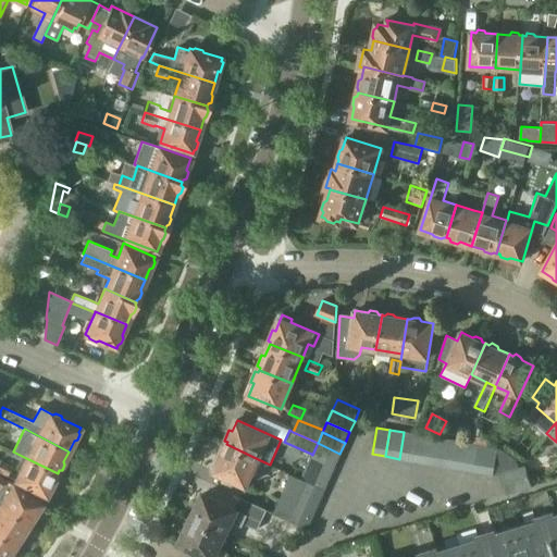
[(399,459),(412,461),(417,434),(404,432),(399,459)]
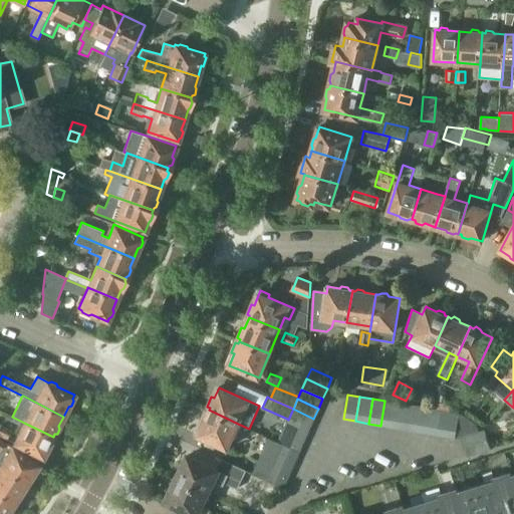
[(380,426),(394,428),(398,403),(384,401),(380,426)]
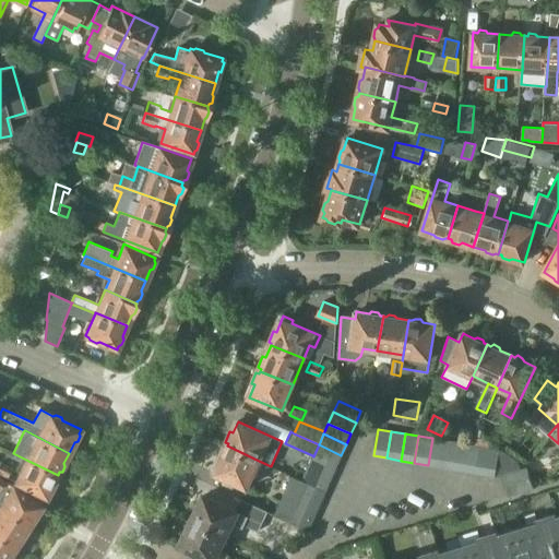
[(445,440),(432,438),(428,465),(441,467),(445,440)]
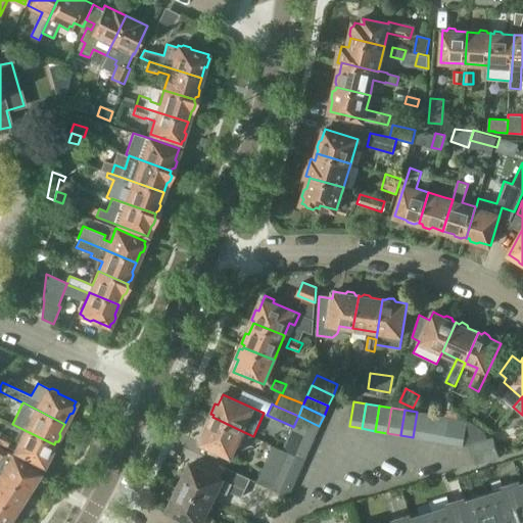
[(413,437),(425,439),(430,415),(417,412),(413,437)]
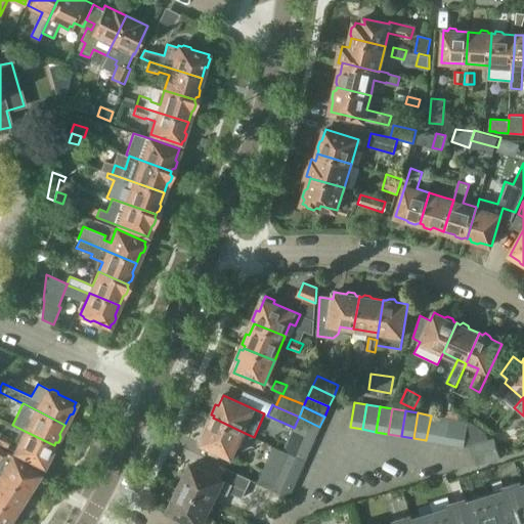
[(443,418),(431,416),(426,440),(439,442),(443,418)]
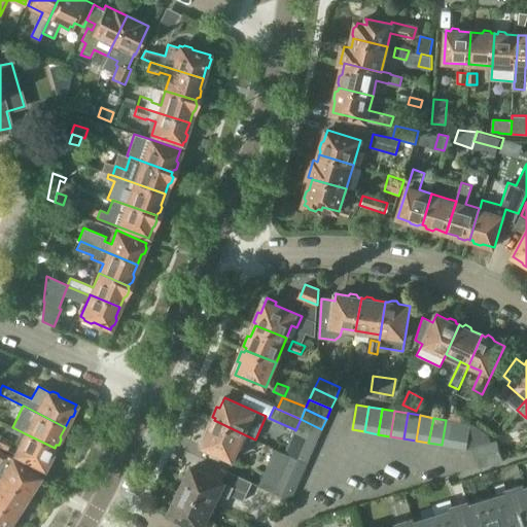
[(321,429),(301,419),(295,430),(317,440),(321,429)]
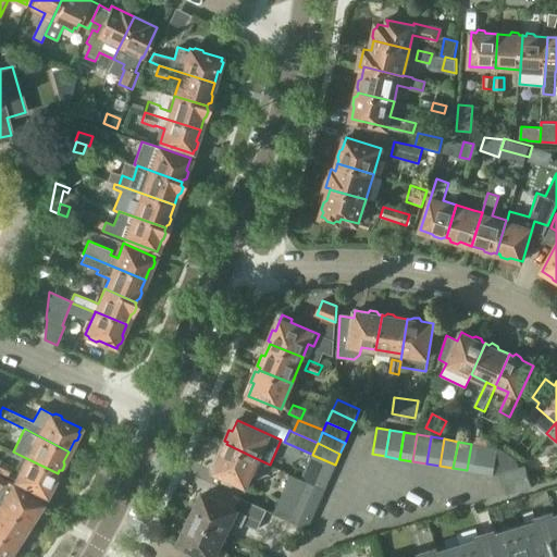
[(258,459),(226,444),(225,447),(222,445),(217,456),(220,458),(213,471),(246,486),(258,459)]
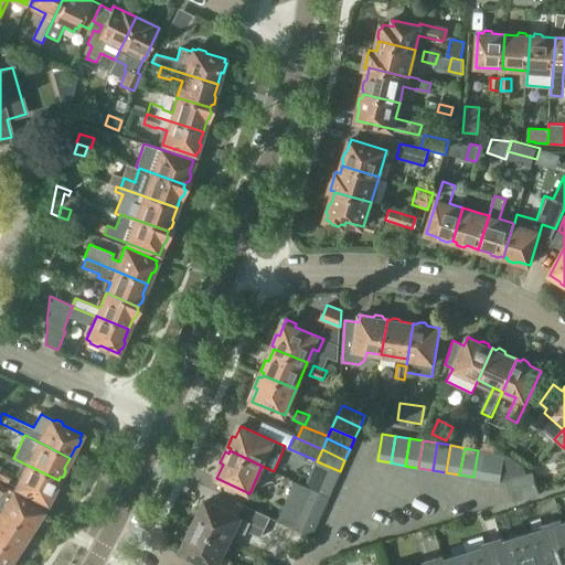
[(473,477),(487,479),(491,452),(478,450),(473,477)]
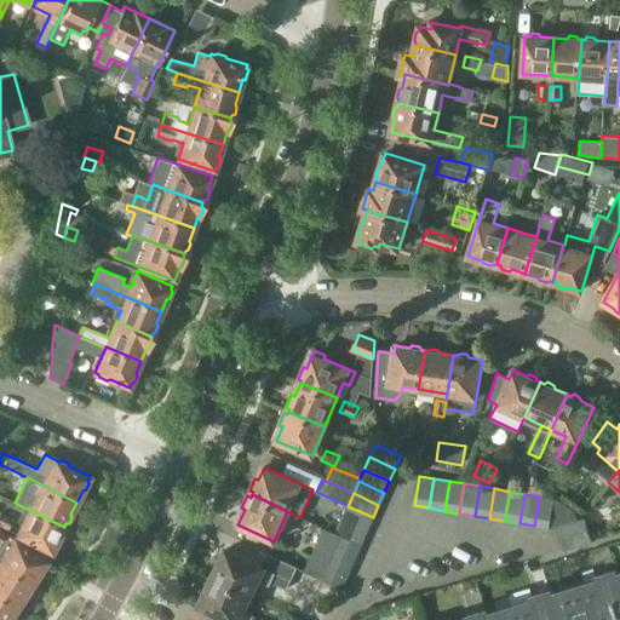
[(555,499),(539,497),(534,526),(550,529),(555,499)]
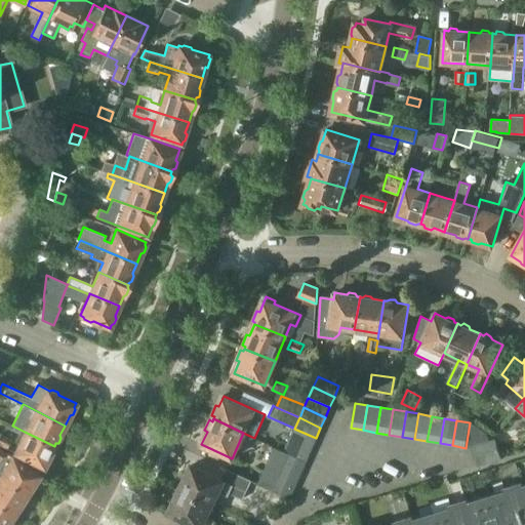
[(466,448),(471,448),(471,447),(490,441),(487,433),(470,422),(466,448)]
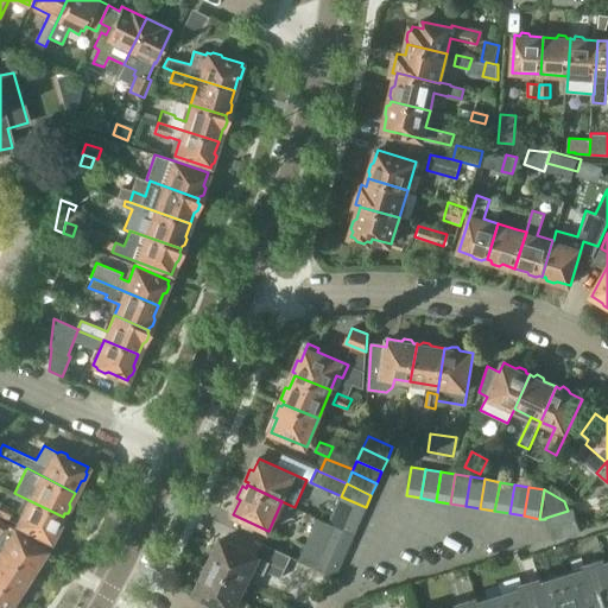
[(341,496),(335,510),(360,520),(366,507),(341,496)]
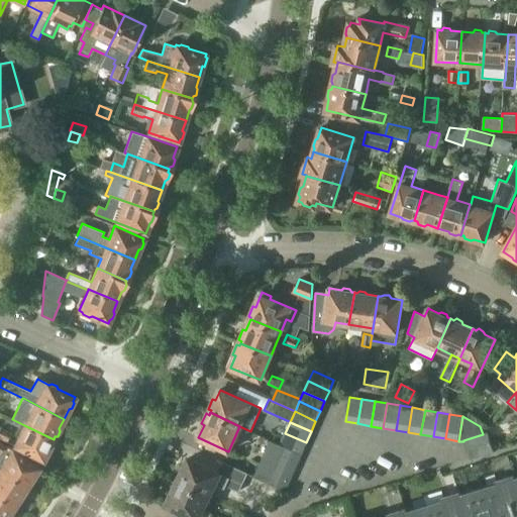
[(54,439),(24,425),(14,446),(42,460),(47,450),(50,449),(54,445),(53,442),(54,439)]
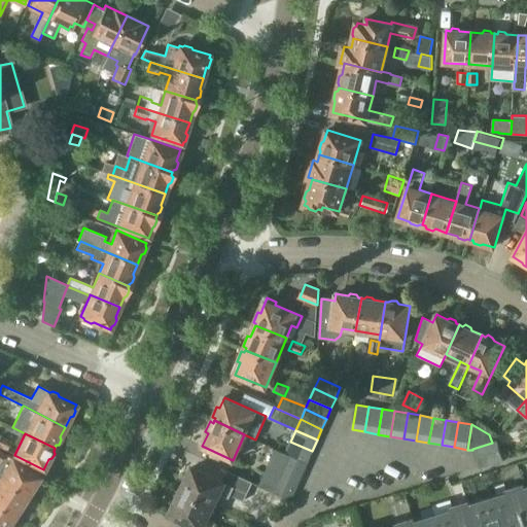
[(11,442),(0,435),(0,446),(7,450),(11,442)]
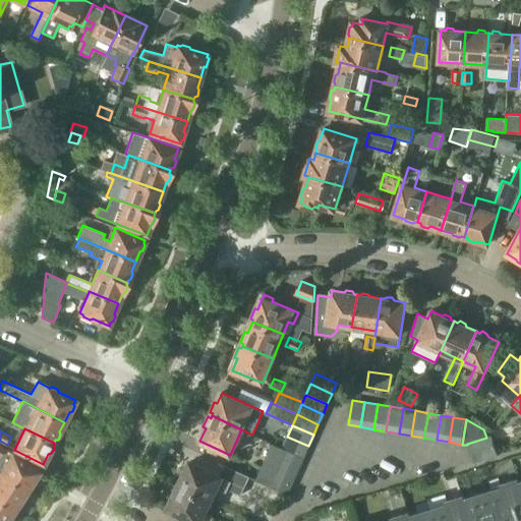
[(472,463),(499,455),(494,437),(493,437),(493,436),(486,438),(467,444),(467,445),(472,463)]
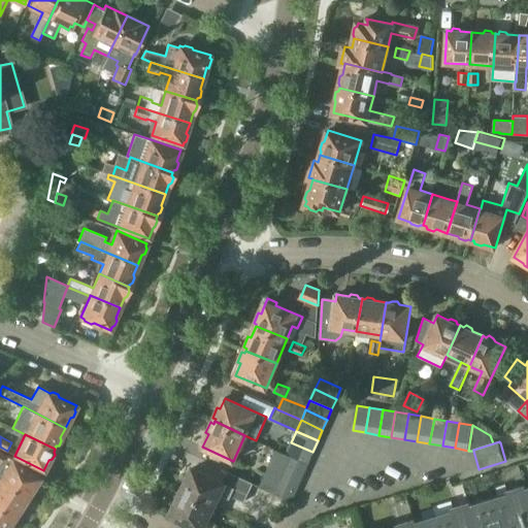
[(286,454),(307,464),(312,452),(291,442),(286,454)]
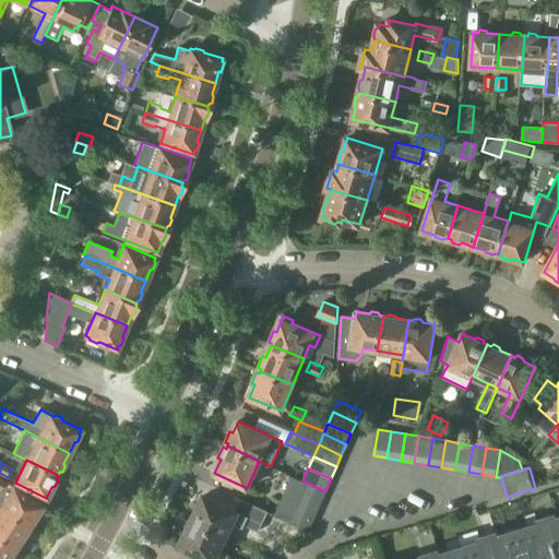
[(325,491),(302,480),(295,477),(277,516),(308,530),(325,491)]
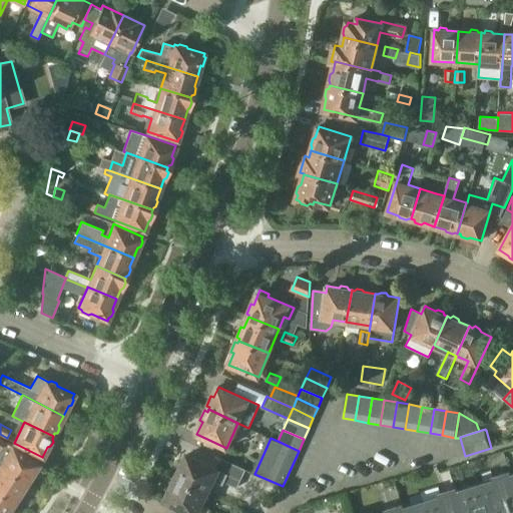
[(39,464),(12,446),(0,465),(0,466),(26,484),(28,481),(31,481),(33,476),(33,473),(39,464)]
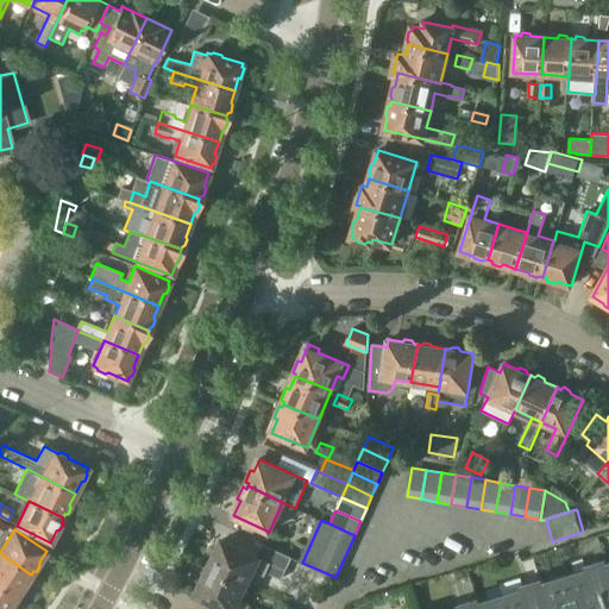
[(211,565),(208,567),(245,585),(252,570),(264,576),(265,572),(281,579),(292,557),(262,544),(256,556),(223,540),(217,552),(213,553),(209,562),(211,565)]
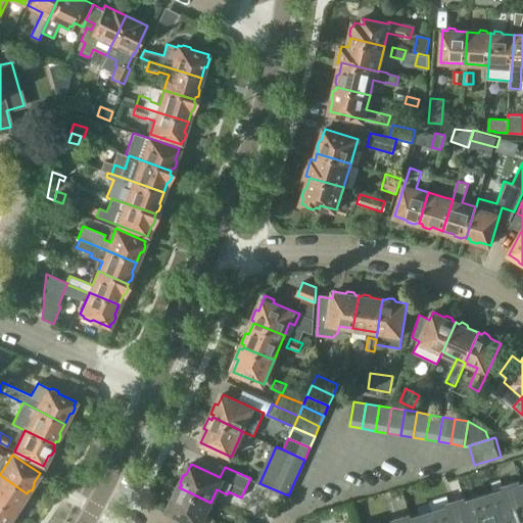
[(26,495),(27,493),(0,475),(0,504),(14,513),(20,504),(22,503),(26,498),(26,495)]
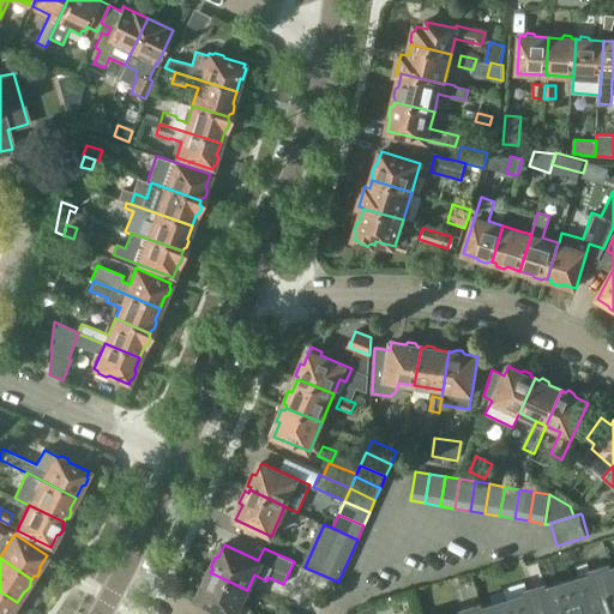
[(613,567),(611,569),(609,565),(601,567),(613,613),(613,567)]
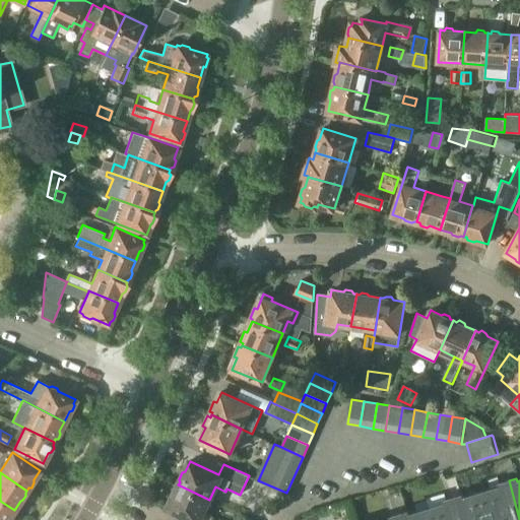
[(502,486),(463,499),(462,495),(454,497),(461,519),(519,519),(509,480),(501,482),(502,486)]
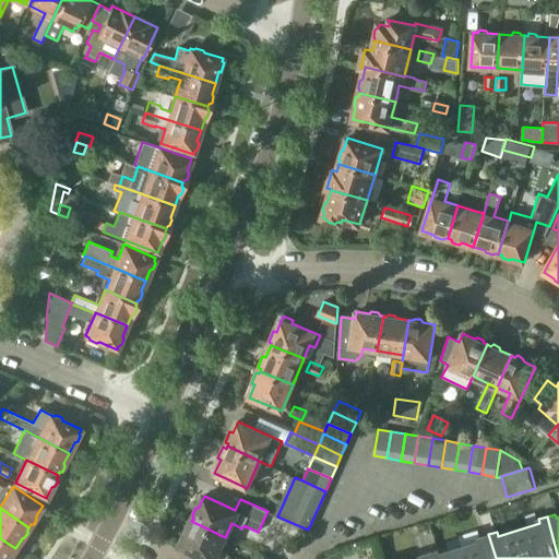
[(230,558),(227,558),(229,555),(218,550),(225,537),(191,521),(191,523),(189,522),(183,533),(186,534),(180,546),(209,558),(230,558)]
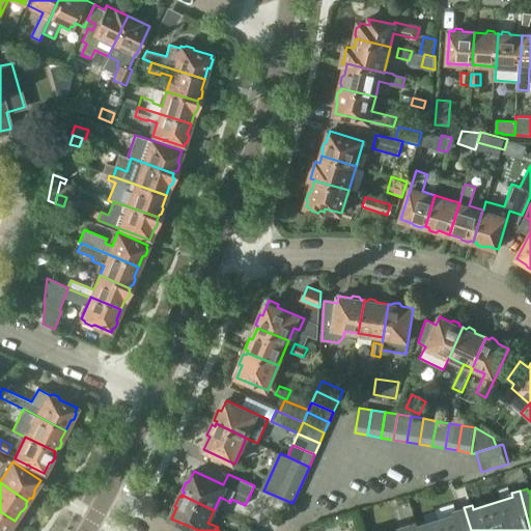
[(471,530),(464,507),(456,510),(457,513),(439,519),(427,523),(418,526),(416,522),(409,525),(410,530),(471,530)]
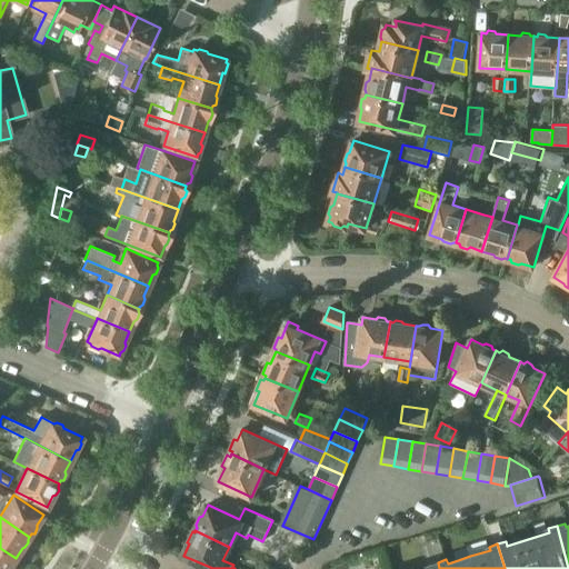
[(468,547),(455,551),(458,560),(470,556),(468,547)]
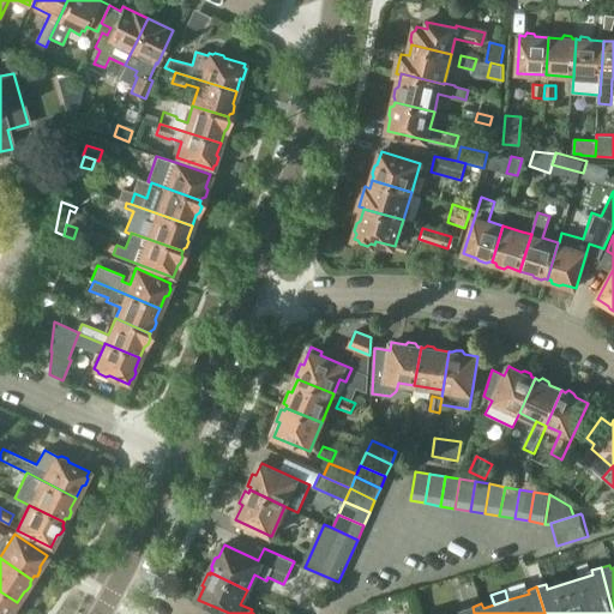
[(0,591),(0,613),(8,613),(10,613),(17,602),(0,591)]
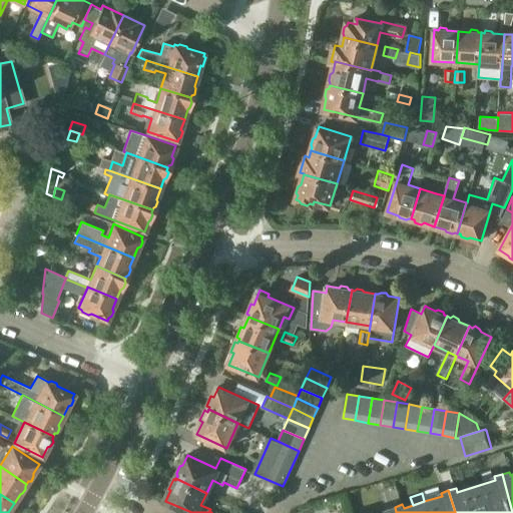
[(263,509),(269,498),(260,494),(253,504),(263,509)]
